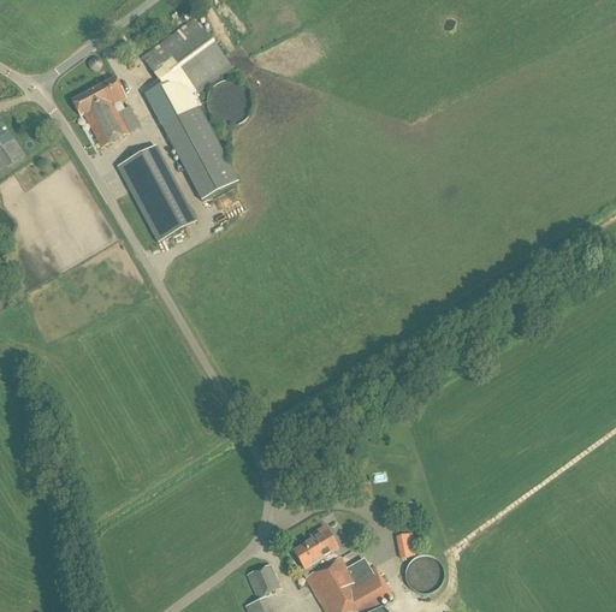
[(173,118),(214,192),(240,179),(214,134),(199,105),(201,104),(195,93),(231,66),(194,16),(141,57),(176,104),(182,114),(177,117),(173,118)]
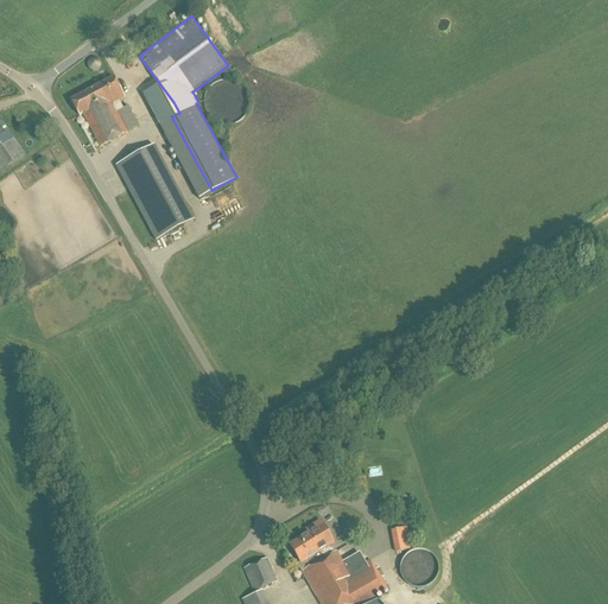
[(128,129),(118,109),(124,106),(119,99),(125,95),(114,75),(71,97),(80,113),(83,112),(101,144),(128,129)]
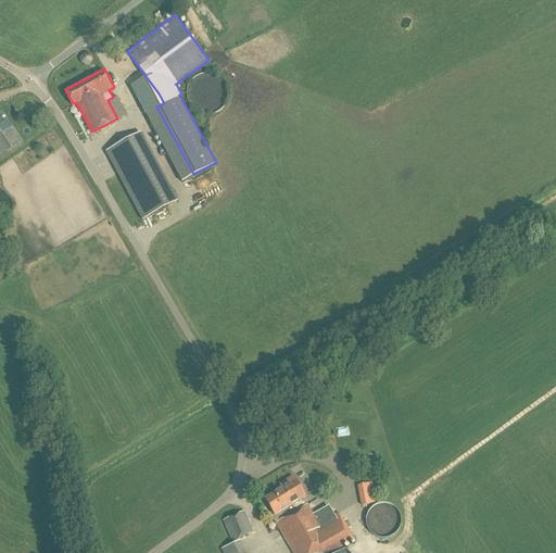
[(206,113),(210,112),(213,112),(216,110),(219,109),(222,107),(224,103),(226,100),(227,97),(228,93),(227,89),(227,86),(226,83),(224,79),(222,77),(218,75),(216,73),(213,72),(209,71),(205,71),(202,72),(199,73),(196,74),(192,76),(190,78),(188,82),(187,85),(186,88),(186,91),(186,96),(187,99),(188,102),(190,105),(193,108),(196,110),(199,111),(202,112),(206,113)]
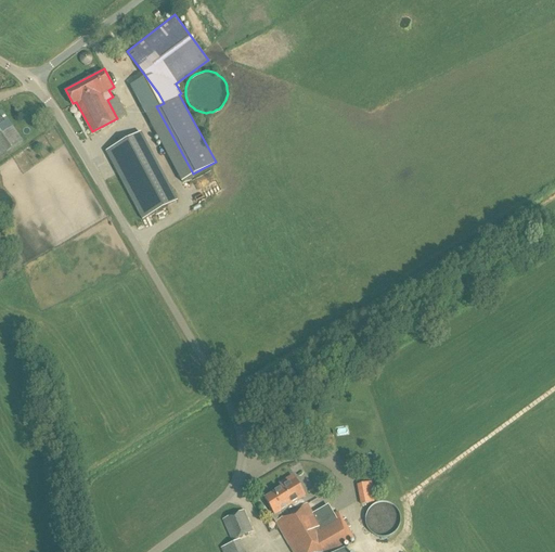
[(13,105),(8,107),(13,118),(18,115),(13,105)]
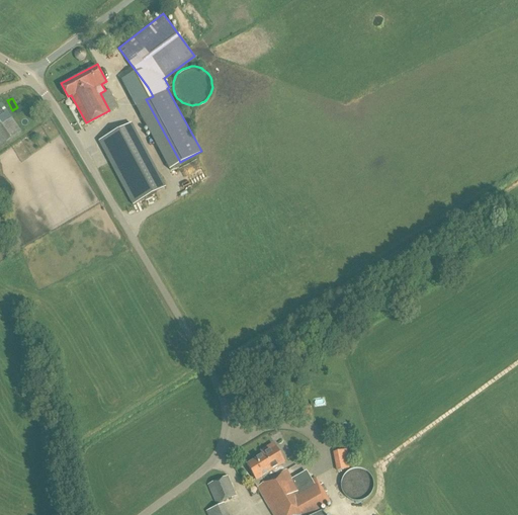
[(0,132),(5,140),(20,130),(0,101),(0,132)]
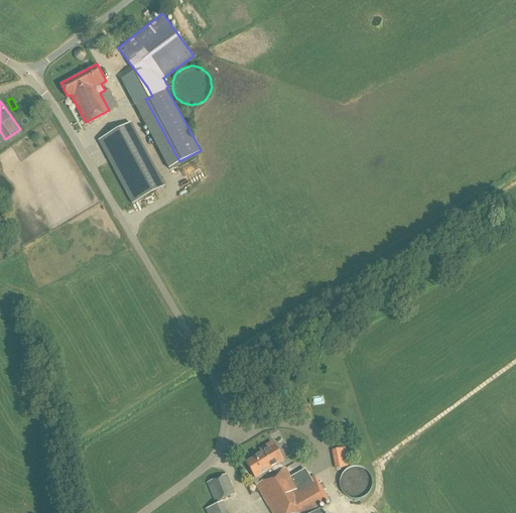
[(132,203),(164,184),(131,122),(99,139),(132,203)]
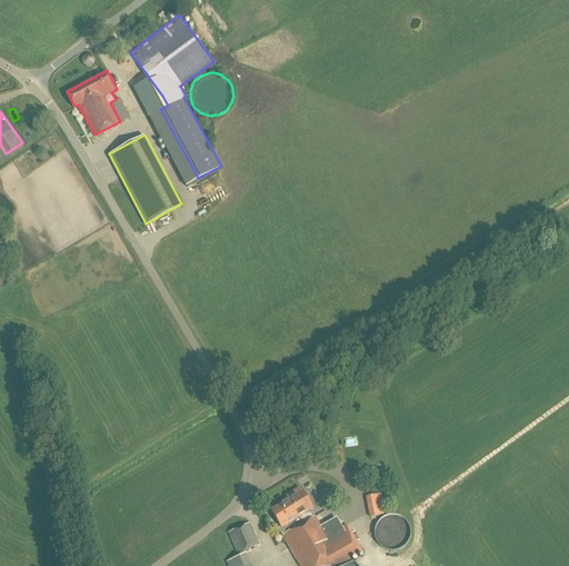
[(298,526),(315,515),(311,508),(313,506),(309,498),(311,497),(307,489),(305,490),(301,486),(288,494),(290,497),(289,498),(293,505),(287,508),(298,526)]
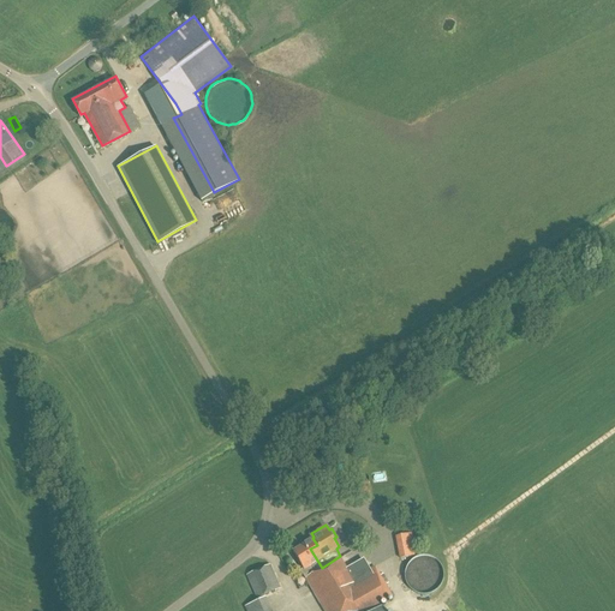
[(399,556),(416,553),(411,531),(395,534),(399,556)]
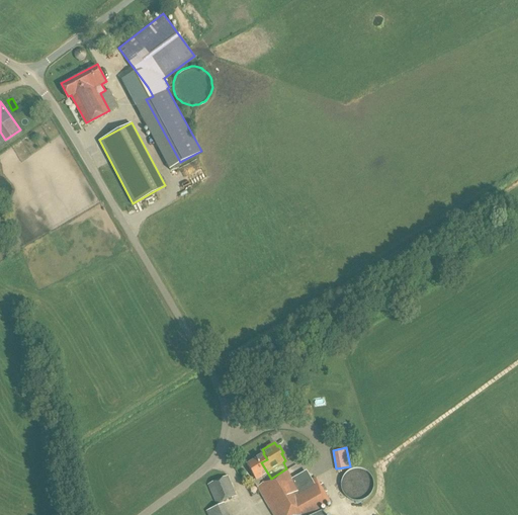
[(286,468),(271,479),(261,462),(267,459),(263,453),(247,463),(256,478),(254,479),(274,514),(322,514),(320,511),(312,514),(304,514),(330,501),(316,476),(311,479),(305,469),(292,478),(287,468),(286,468)]
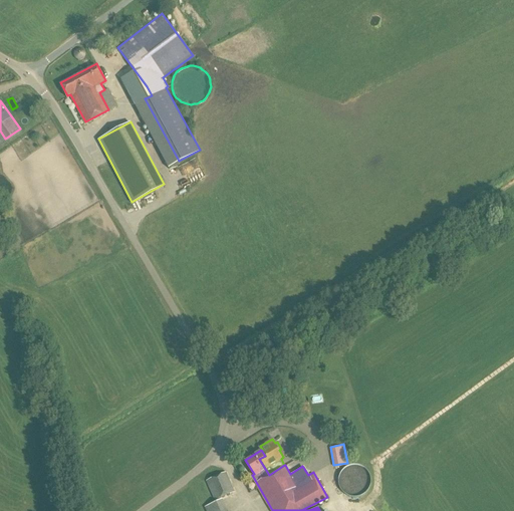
[(354,496),(356,495),(359,495),(361,494),(363,493),(365,491),(367,489),(368,487),(369,484),(370,482),(370,479),(370,477),(369,474),(368,472),(367,470),(365,468),(363,466),(361,465),(359,464),(356,464),(354,463),(351,464),(349,464),(346,465),(344,466),(342,468),(341,470),(339,472),(338,474),(338,477),(338,479),(338,482),(338,484),(339,487),(341,489),(342,491),(344,493),(346,494),(349,495),(351,495),(354,496)]
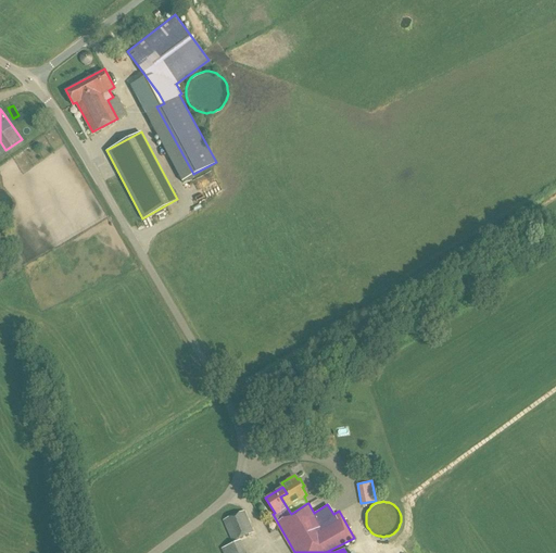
[(232,540),(253,530),(243,510),(223,518),(232,540)]
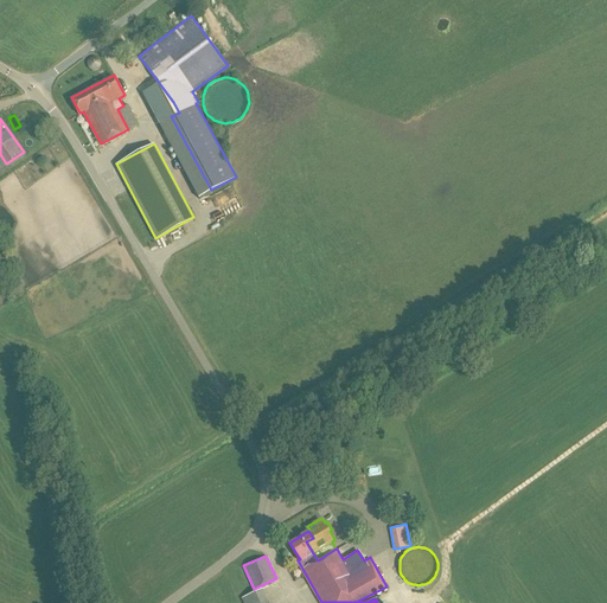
[(243,602),(269,602),(262,588),(242,597),(243,602)]
